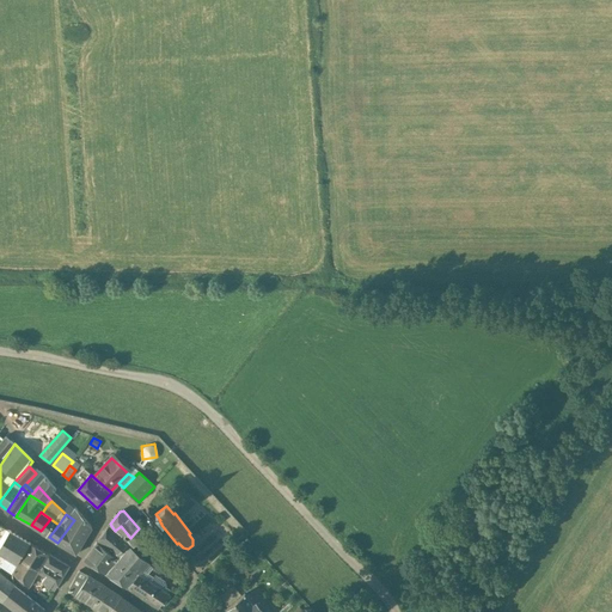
[(74,520),(57,543),(67,549),(80,533),(77,528),(83,522),(78,516),(74,520)]
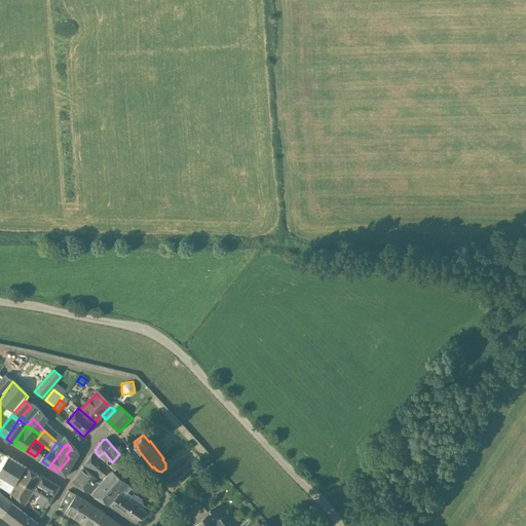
[(43,446),(35,456),(42,461),(50,451),(43,446)]
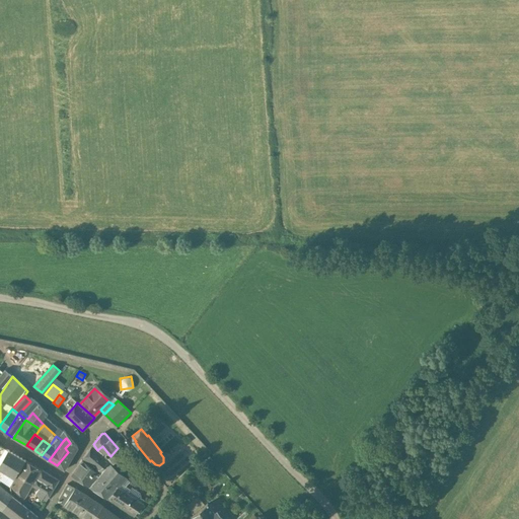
[(68,452),(57,465),(65,470),(78,448),(72,441),(70,443),(65,448),(68,452)]
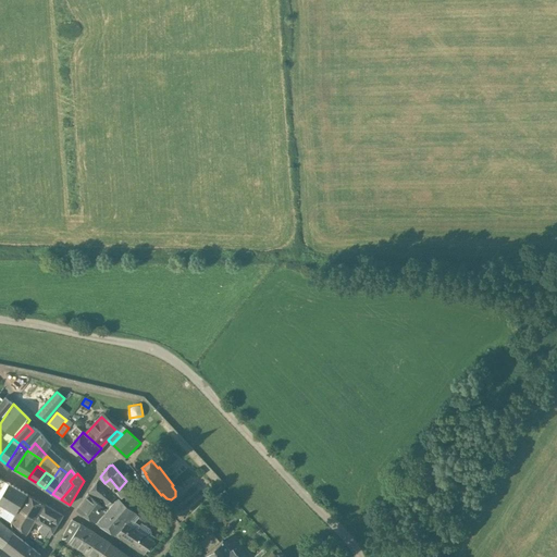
[(110,479),(104,483),(100,477),(88,493),(94,496),(107,503),(119,490),(110,479)]
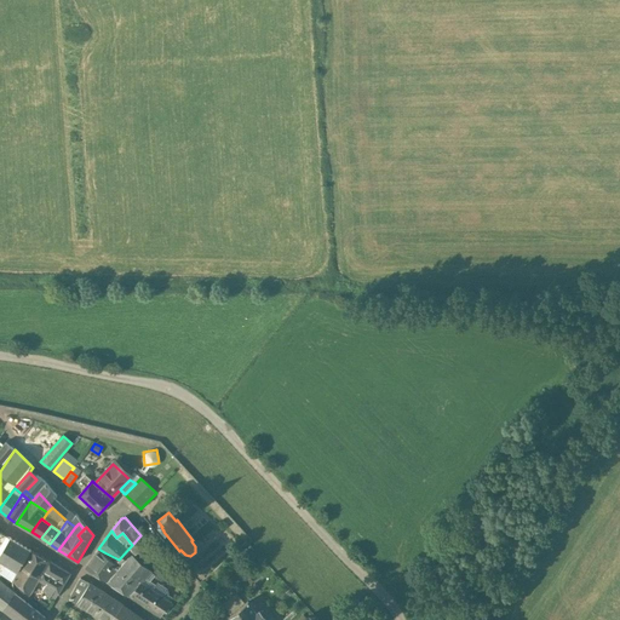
[(0,554),(10,538),(0,532),(0,554)]
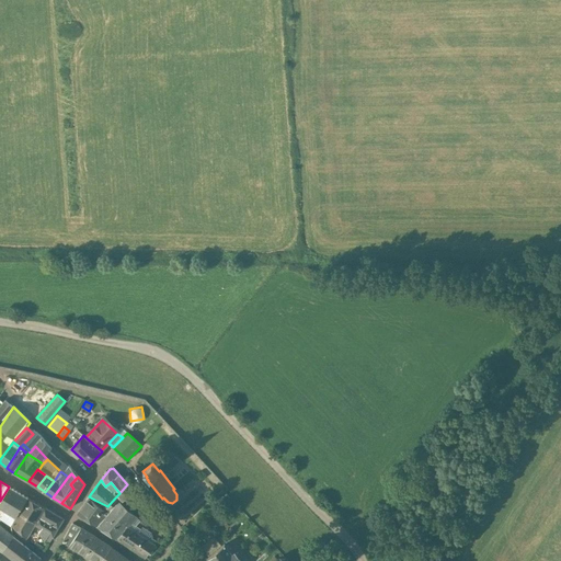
[(27,497),(9,487),(0,501),(0,507),(15,517),(18,514),(27,497)]
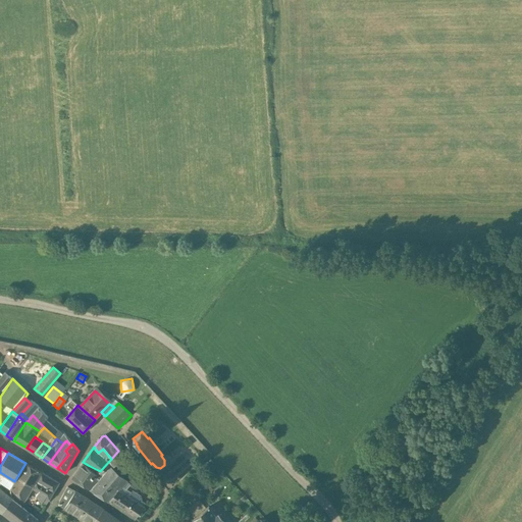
[(100,479),(89,489),(105,500),(113,492),(115,494),(120,490),(122,489),(117,483),(119,481),(118,480),(133,467),(127,461),(117,470),(113,466),(100,479)]
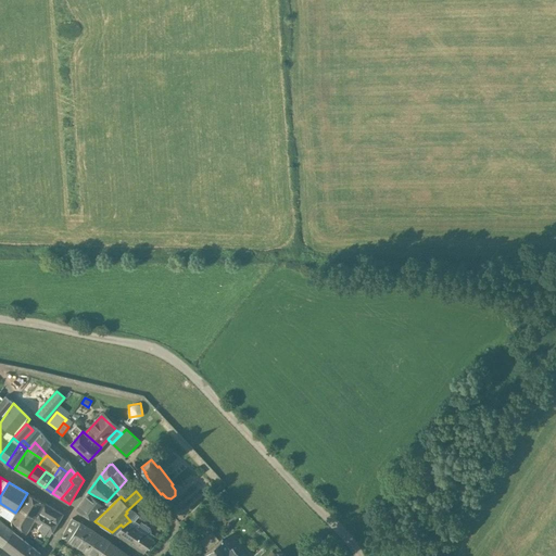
[(93,495),(88,492),(76,508),(95,521),(106,510),(103,506),(106,502),(93,495)]
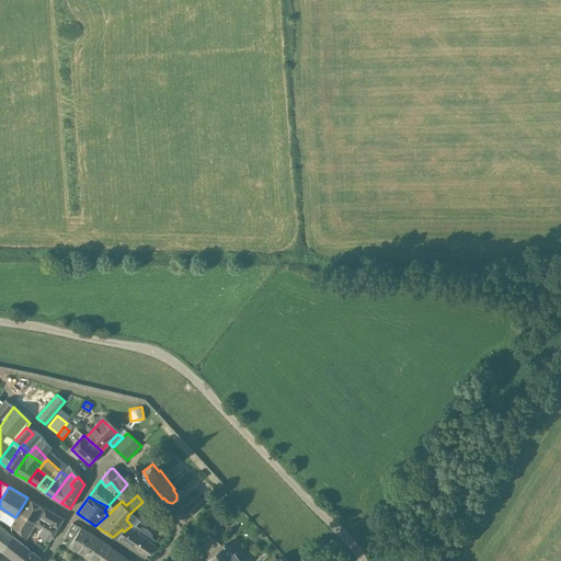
[(31,500),(27,497),(18,514),(35,525),(45,507),(31,500)]
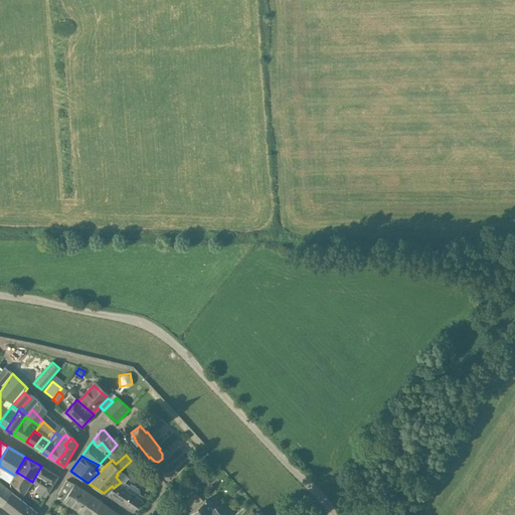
[(58,476),(41,466),(32,482),(38,486),(35,491),(45,498),(58,476)]
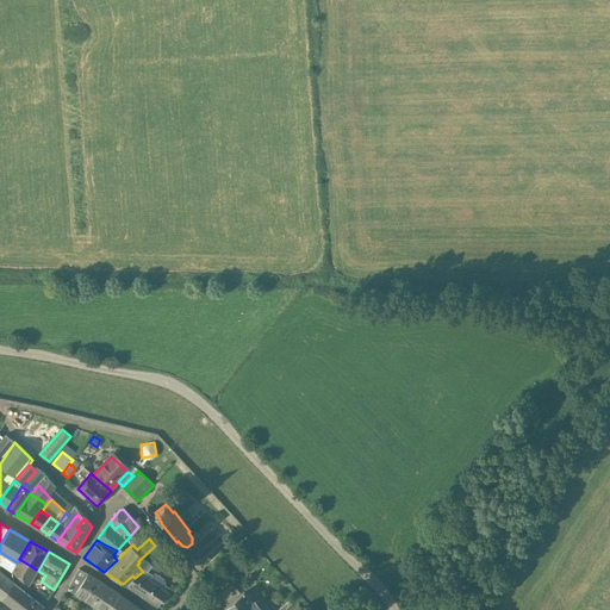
[(224,560),(218,554),(211,561),(216,567),(224,560)]
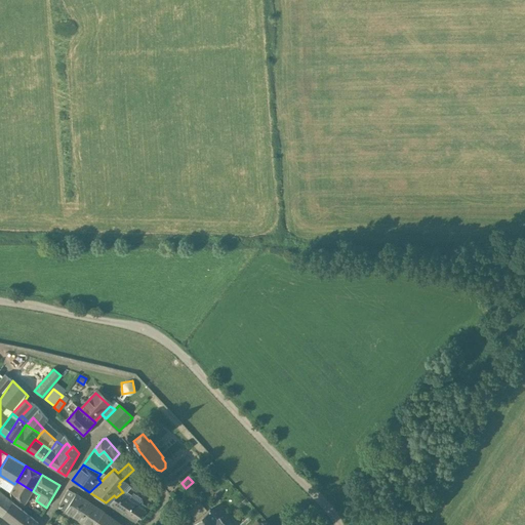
[(33,491),(16,481),(14,484),(10,491),(25,503),(33,491)]
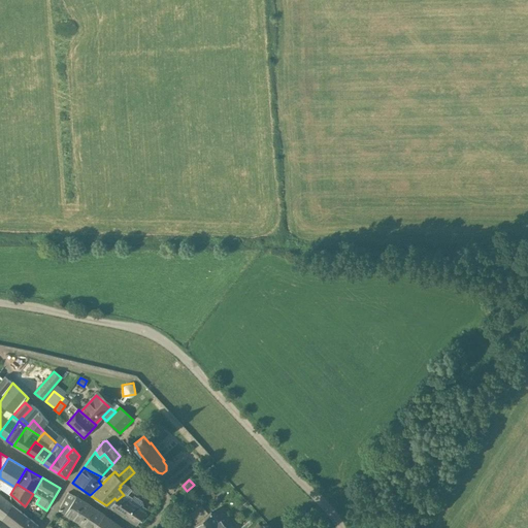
[(76,497),(68,493),(59,510),(65,515),(76,497)]
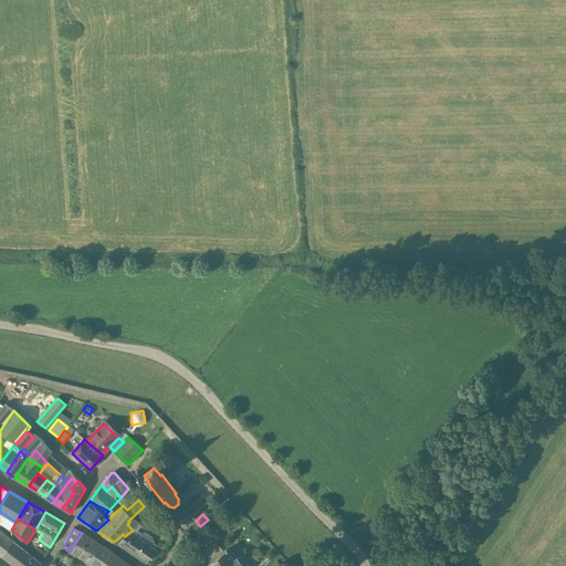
[(0,555),(4,559),(16,543),(0,530),(0,555)]
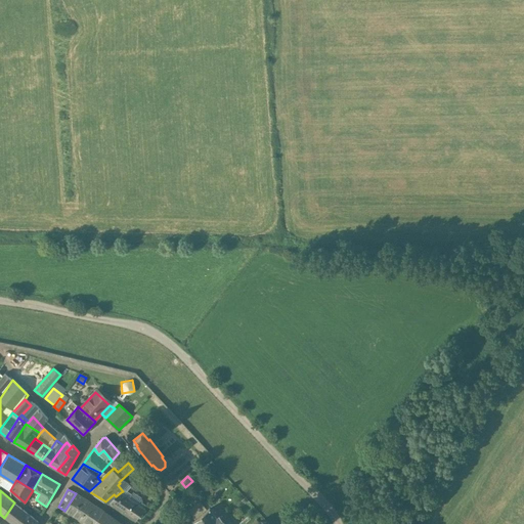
[(136,504),(121,492),(116,496),(107,504),(125,514),(136,504)]
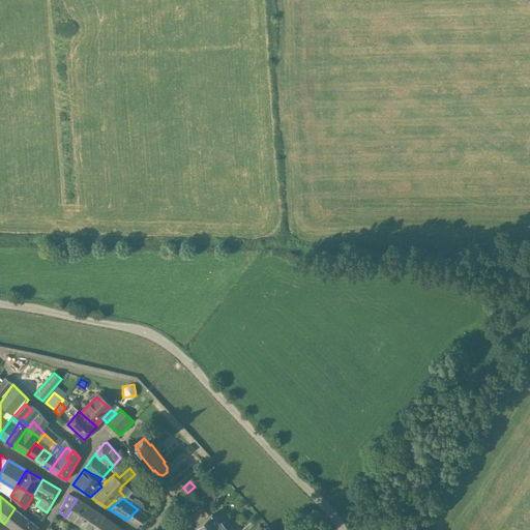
[(77,499),(65,517),(80,525),(91,507),(77,499)]
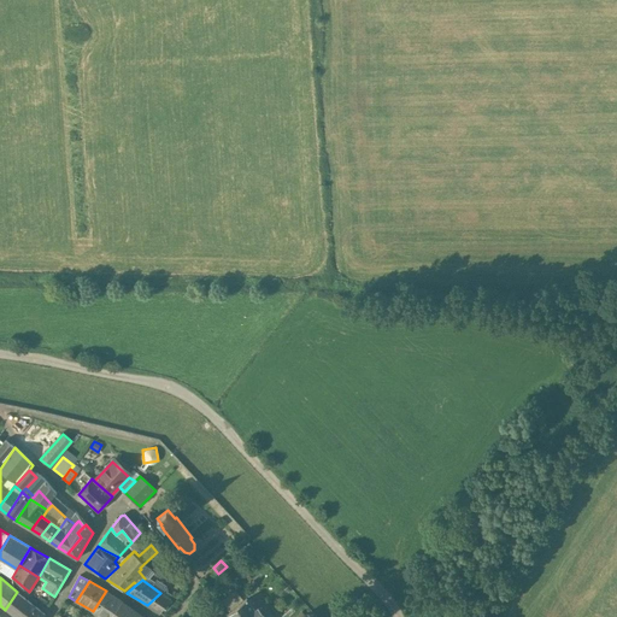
[(111,616),(122,601),(106,591),(93,611),(101,616),(111,616)]
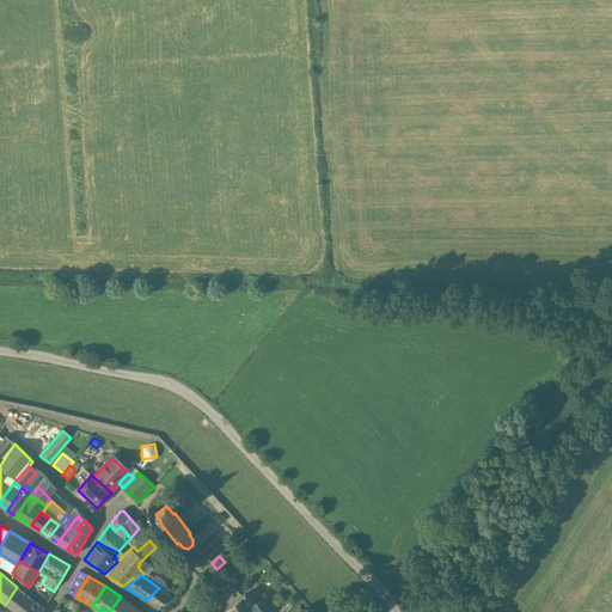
[(17,587),(5,605),(14,611),(42,611),(44,610),(17,587)]
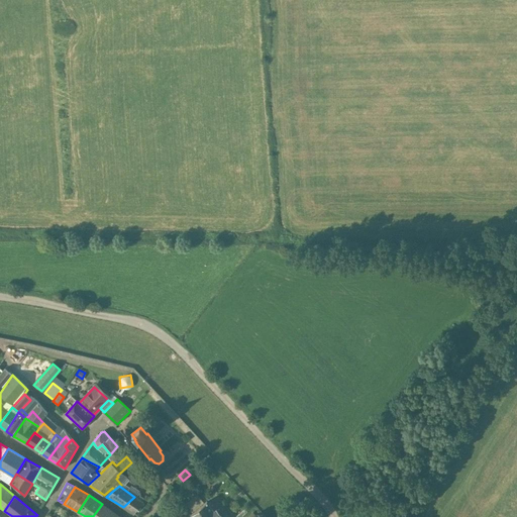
[(208,498),(192,512),(196,516),(223,516),(220,513),(223,510),(217,504),(214,506),(208,498)]
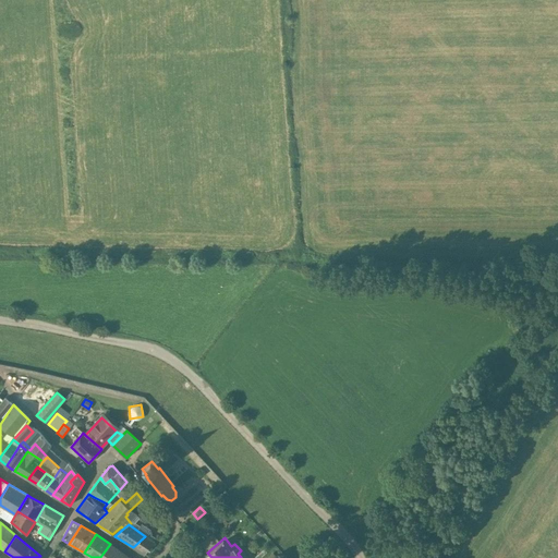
[(129,557),(110,544),(100,557),(129,557)]
